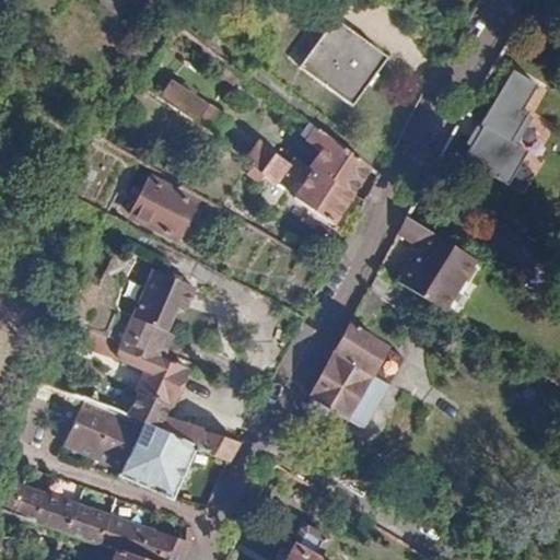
[(331,20),(296,67),(349,105),(384,58),(331,20)]
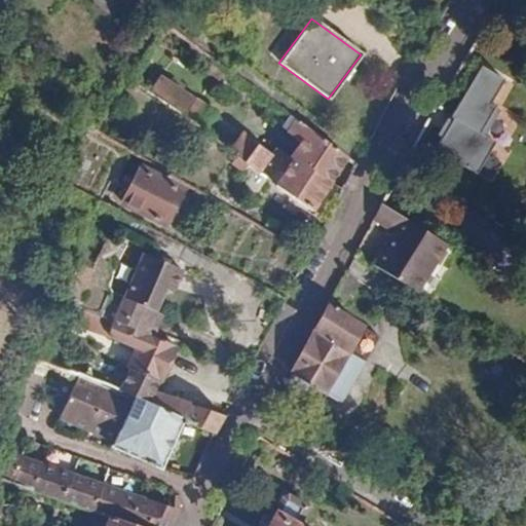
[(488,106),(503,80),(479,66),(428,151),(474,178),(493,145),(482,136),(499,110),(488,106)]
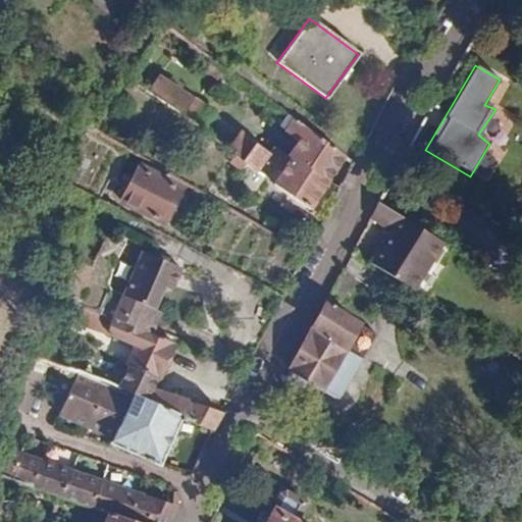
[(147,93),(196,127),(208,110),(158,75),(147,93)]
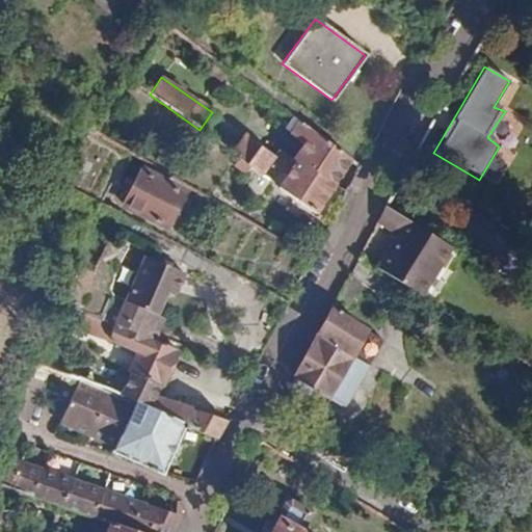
[(304,141),(293,159),(296,160),(335,184),(351,157),(298,118),(290,131),(304,141)]
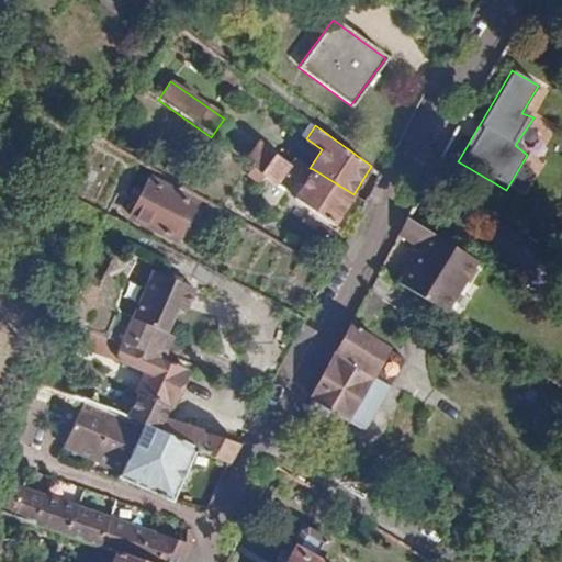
[(255,139),(240,158),(251,167),(263,176),(278,186),(290,167),(291,165),(255,139)]
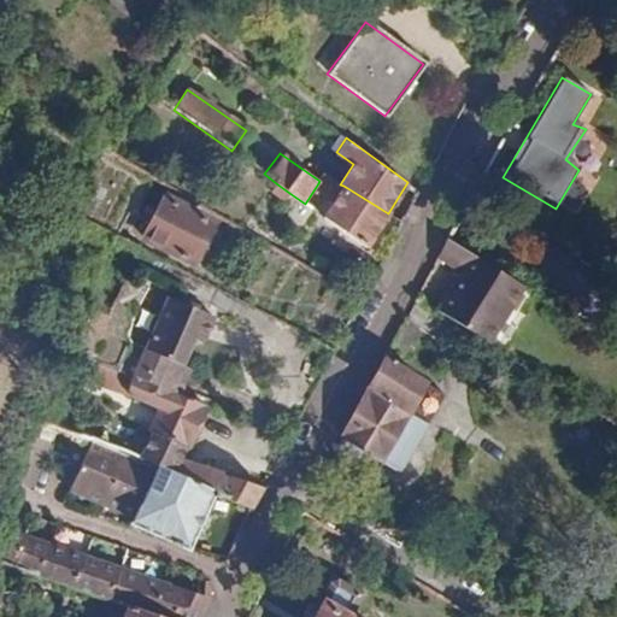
[(319,181),(318,183),(328,191),(333,180),(324,174),(319,181)]
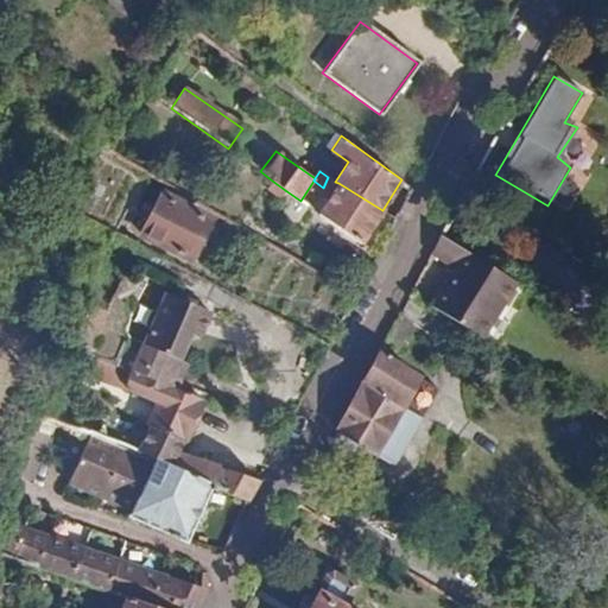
[(267,189),(279,197),(285,190),(272,181),(267,189)]
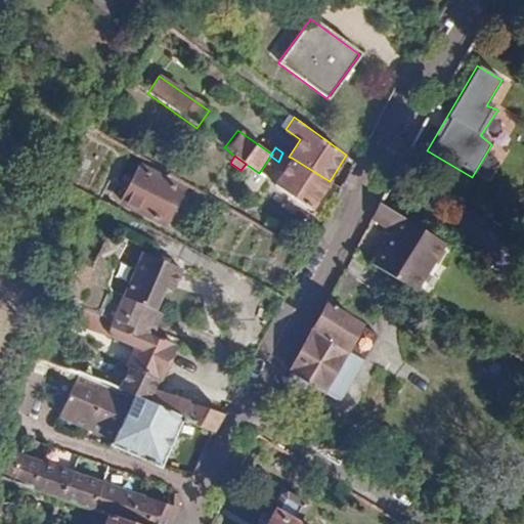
[(292,158),(276,185),(312,210),(330,181),(292,158)]
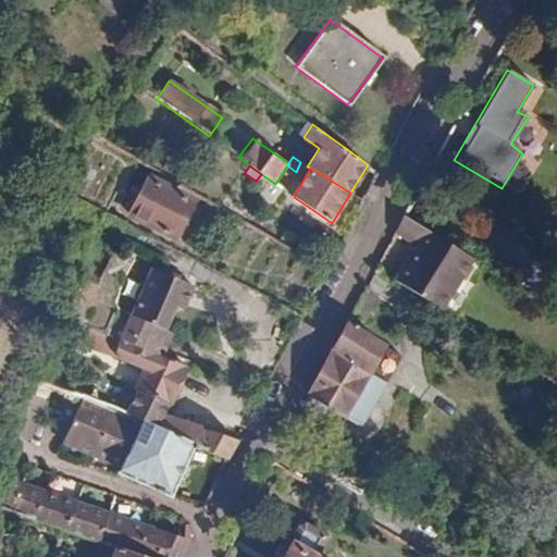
[(139,185),(133,199),(139,203),(134,213),(175,235),(194,197),(153,176),(146,188),(139,185)]
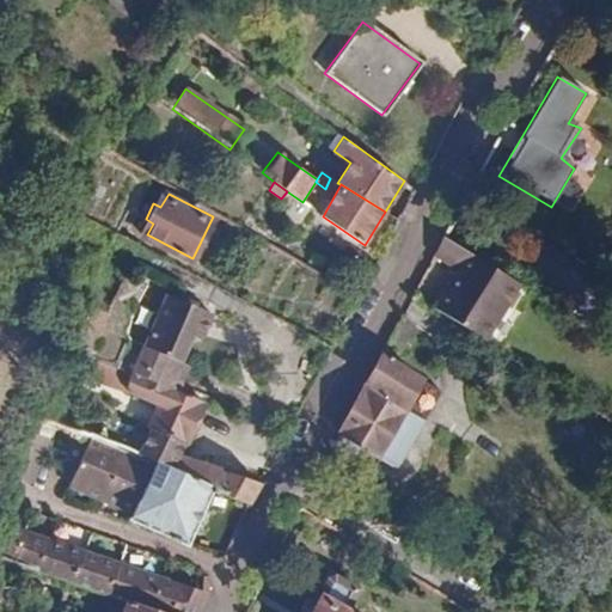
[(456,267),(450,280),(434,310),(485,342),(508,306),(522,285),(444,236),(439,244),(434,254),(456,267)]
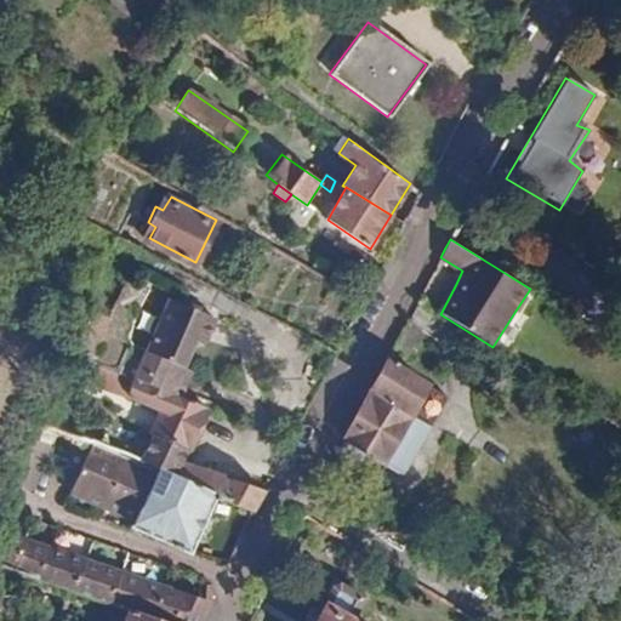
[(174,301),(149,352),(187,368),(198,346),(205,348),(218,320),(174,301)]
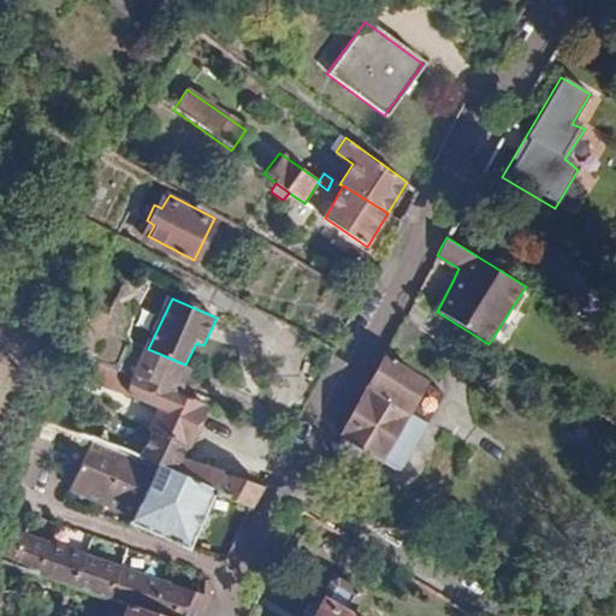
[(511,308),(489,344),(503,354),(526,318),(511,308)]
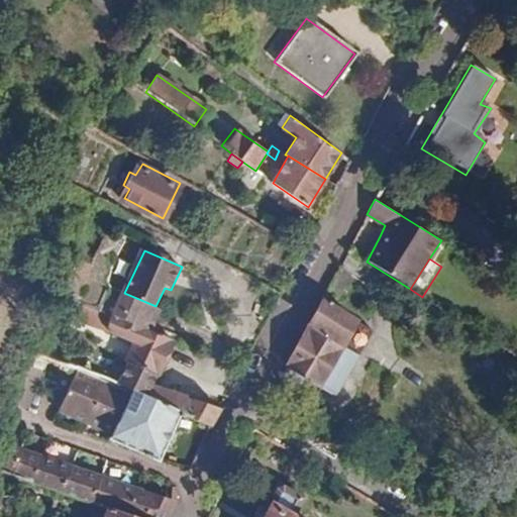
[(78,316),(134,341),(124,362),(127,364),(125,369),(115,364),(107,381),(180,412),(210,426),(219,408),(152,387),(173,341),(151,332),(162,311),(154,308),(156,306),(124,293),(113,316),(95,308),(84,304),(78,316)]
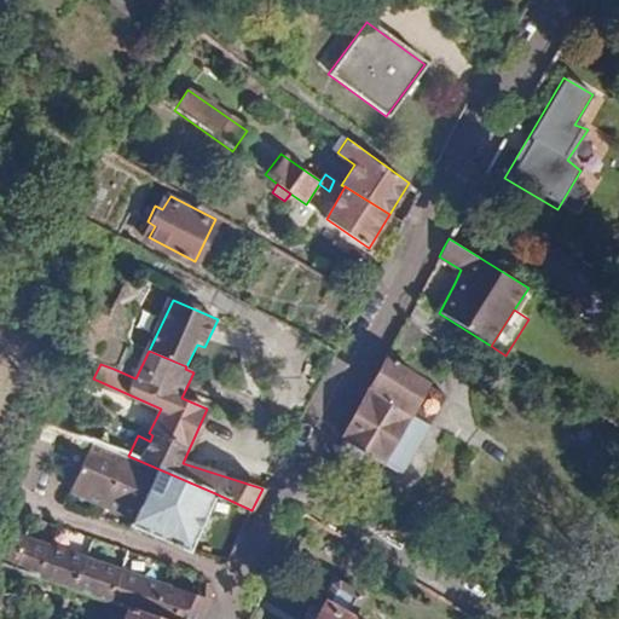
[(386,359),(333,460),(353,470),(365,450),(382,460),(382,458),(403,469),(429,418),(410,408),(424,381),(386,359)]
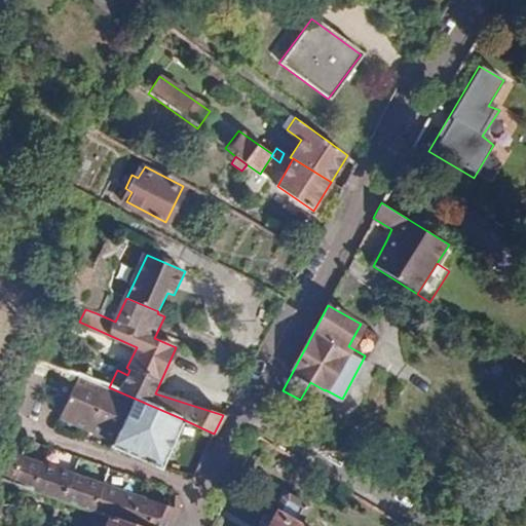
[(361,324),(348,346),(365,355),(366,355),(378,334),(361,324)]
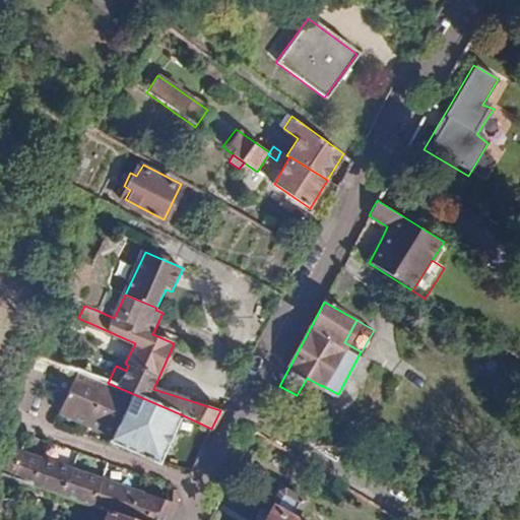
[(76,370),(58,410),(112,436),(110,442),(158,463),(181,414),(108,383),(76,370)]
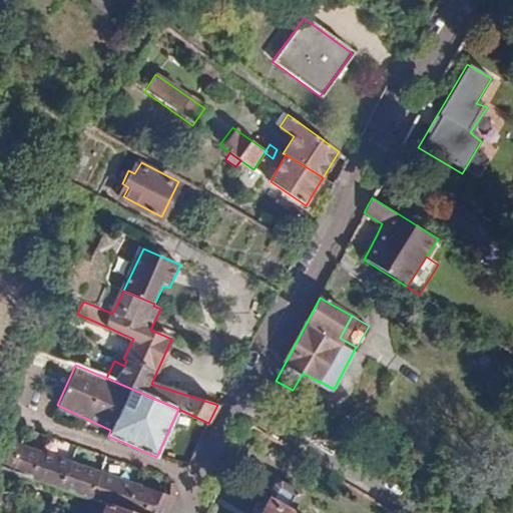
[(0,449),(0,465),(0,466),(9,469),(24,474),(114,506),(136,512),(165,512),(171,501),(168,495),(102,475),(1,438),(0,449)]
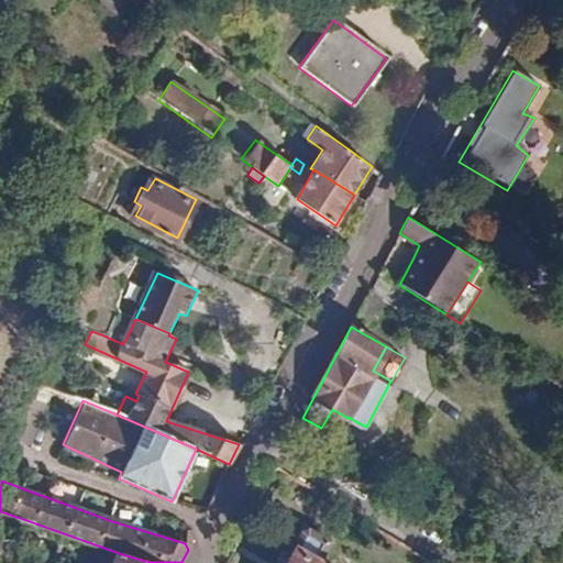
[(23,532),(26,520),(10,515),(7,523),(8,527),(23,532)]
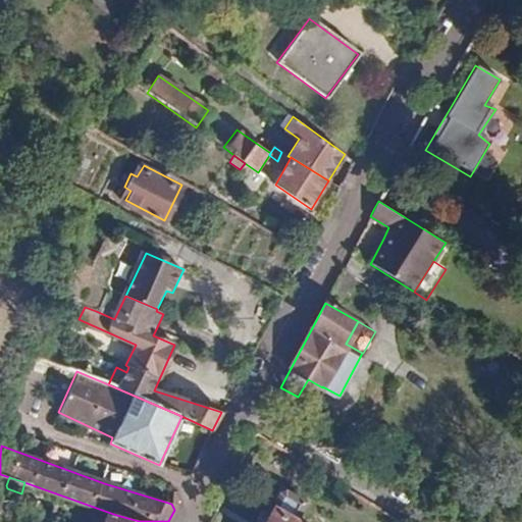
[(295,521),(294,521),(303,503),(286,493),(280,496),(271,513),(266,510),(262,512),(257,519),(257,521),(295,521)]
